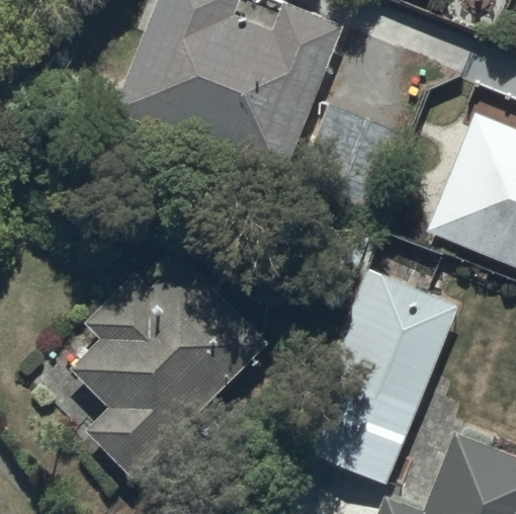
[(242,0),(156,0),(113,112),(284,181),(344,23),(286,2),(275,29),(238,12),(242,0)]
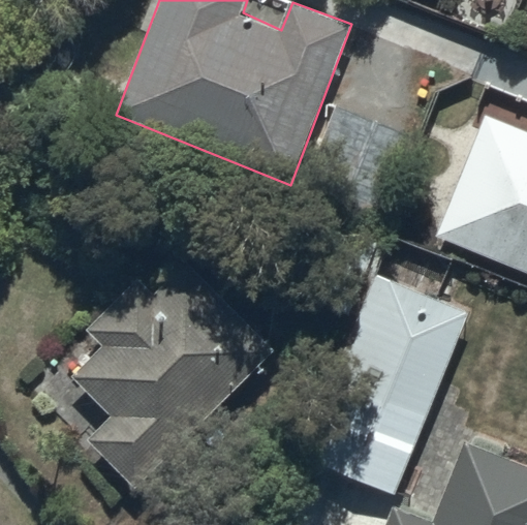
[(414,143),(338,111),(308,183),(384,215),(414,143)]
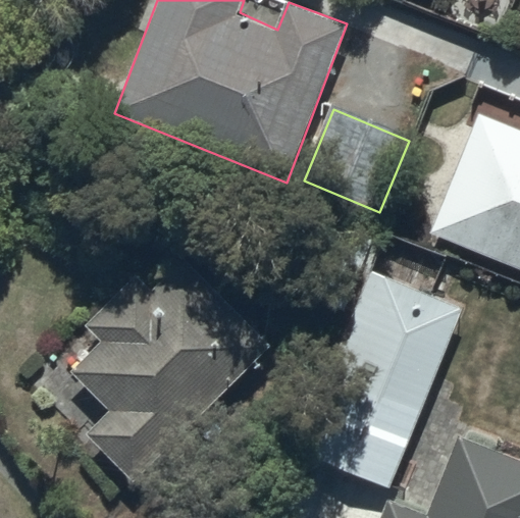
[(519,130),(478,113),(430,235),(519,268),(519,130)]
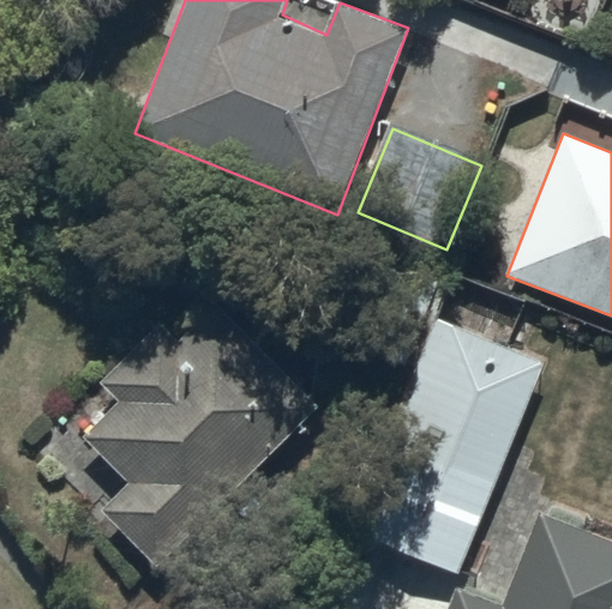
[(130,482),(103,510),(159,566),(323,404),(217,301),(180,339),(162,319),(101,383),(120,402),(85,436),(130,482)]
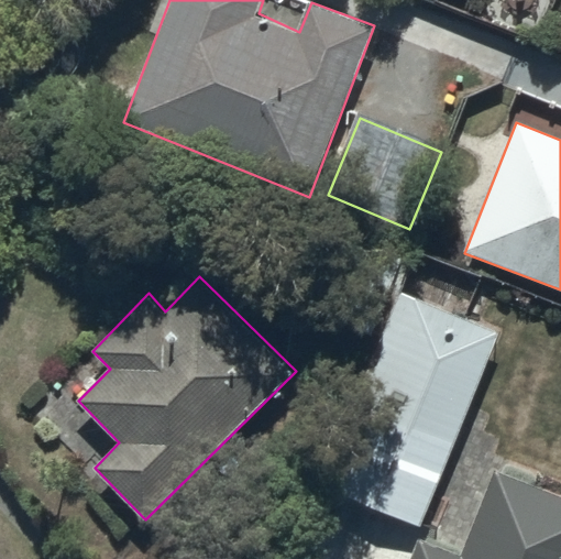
[(499,337),(398,293),(317,481),(418,525),(499,337)]
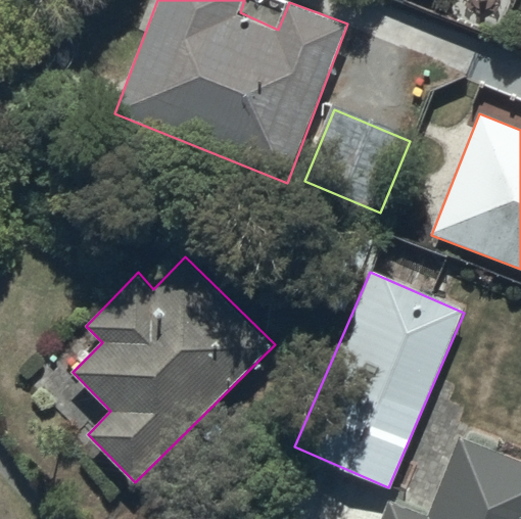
[(520,459),(464,438),(433,514),(391,496),(382,518),(520,518),(520,459)]
